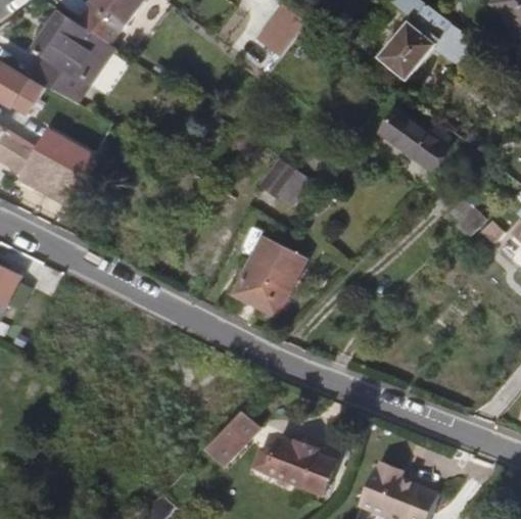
[(79,18),(109,39),(130,16),(106,0),(90,0),(89,2),(92,4),(79,18)]
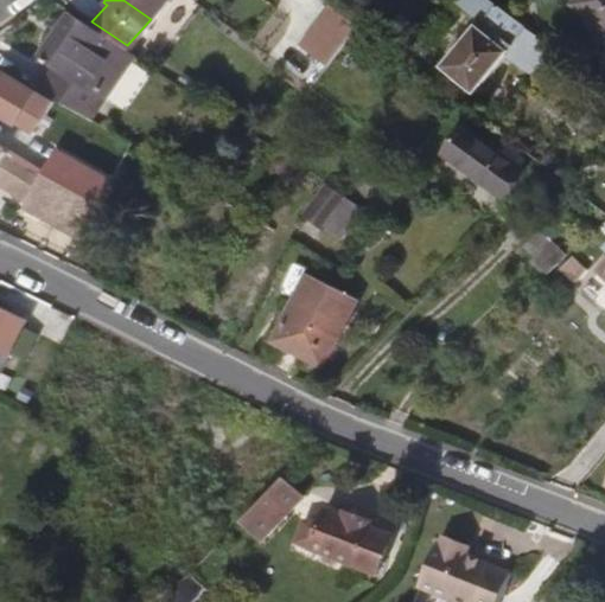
[(123,0),(151,19),(166,0),(123,0)]
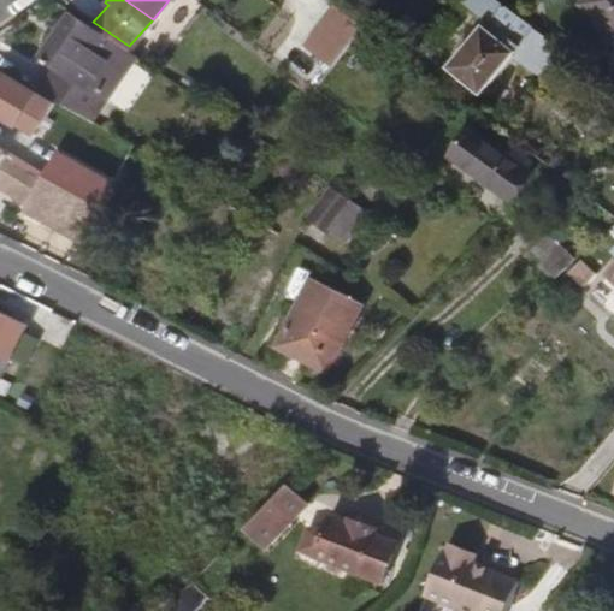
[(488,19),(501,4),(496,0),(464,0),(483,16),(488,19)]
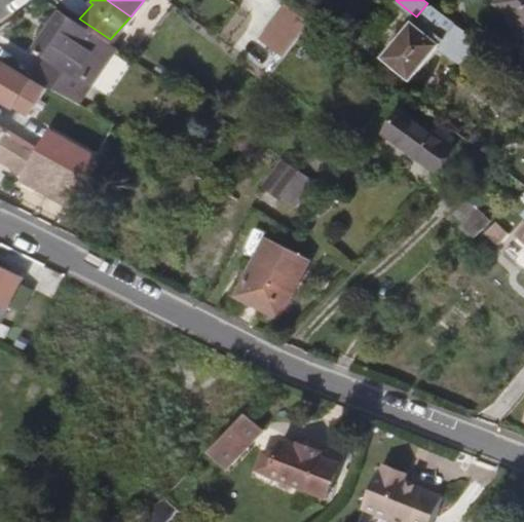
[(523,53),(523,0),(498,0),(495,4),(523,26),(523,46),(521,51),(523,53)]
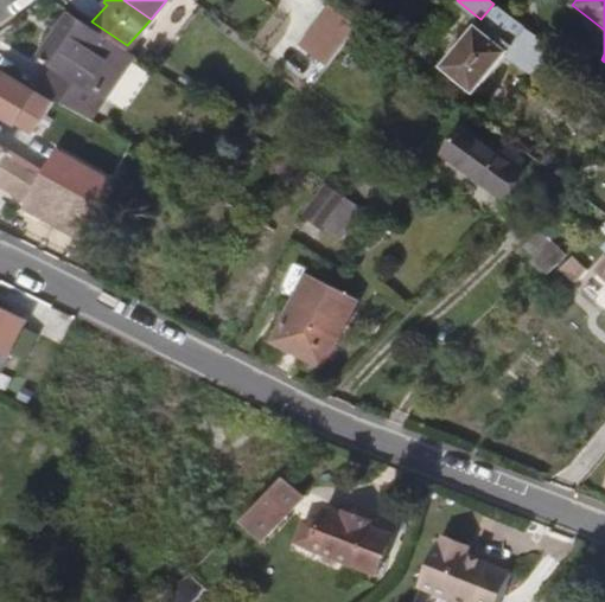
[(505,55),(526,27),(494,4),(481,19),(476,15),(441,59),(479,90),(505,55)]
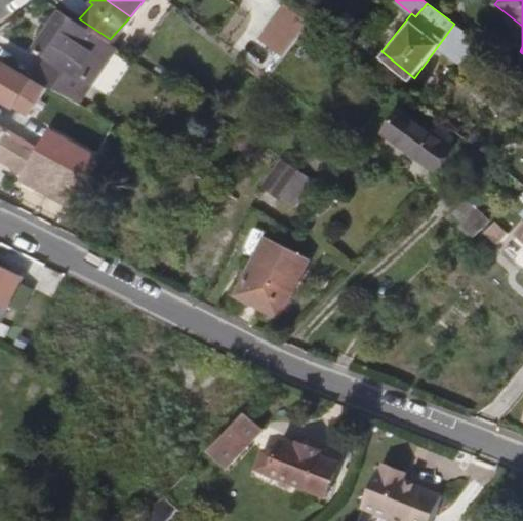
[(283,7),(253,40),(278,62),(307,29),(283,7)]
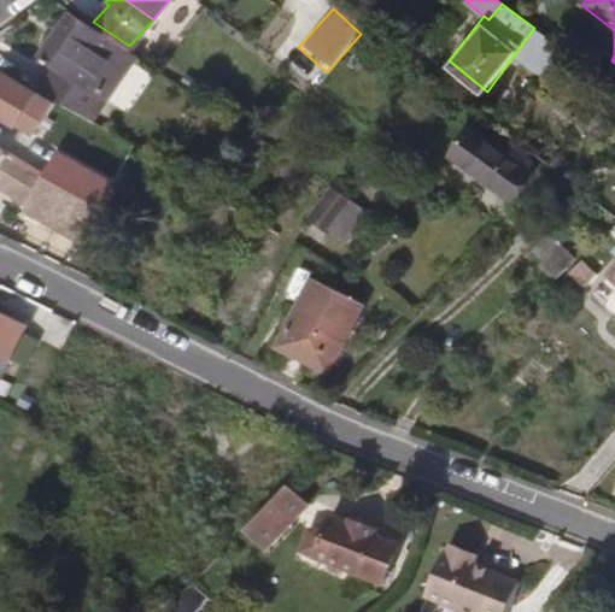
[(101,59),(81,46),(92,29),(68,12),(41,54),(52,60),(86,81),(101,59)]
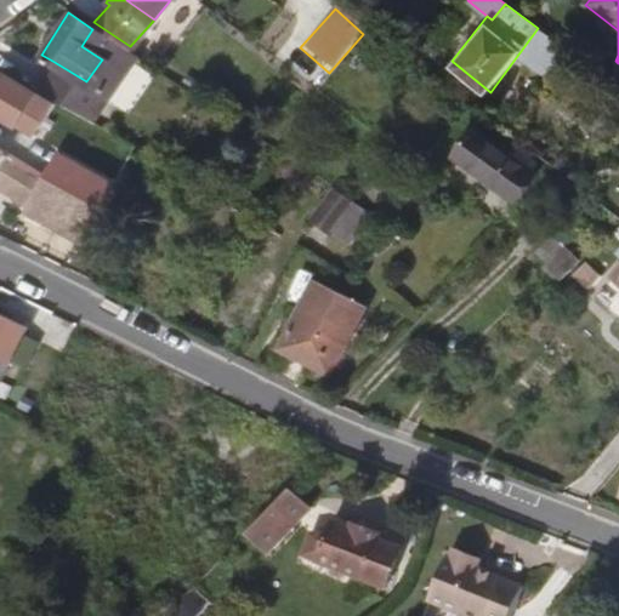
[(543,74),(563,47),(538,28),(517,56),(543,74)]
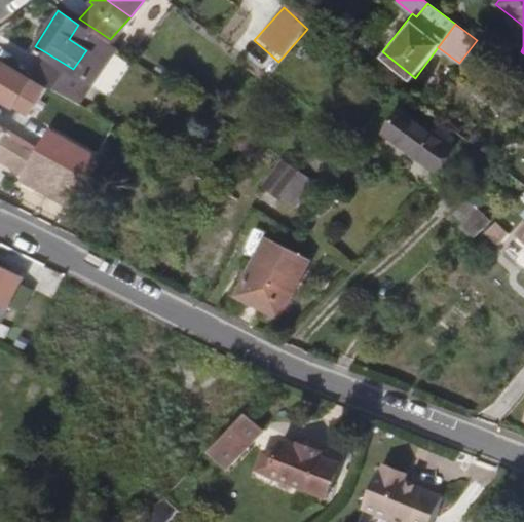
[(30,73),(76,101),(112,46),(78,25),(69,39),(86,50),(73,69),(44,51),(30,73)]
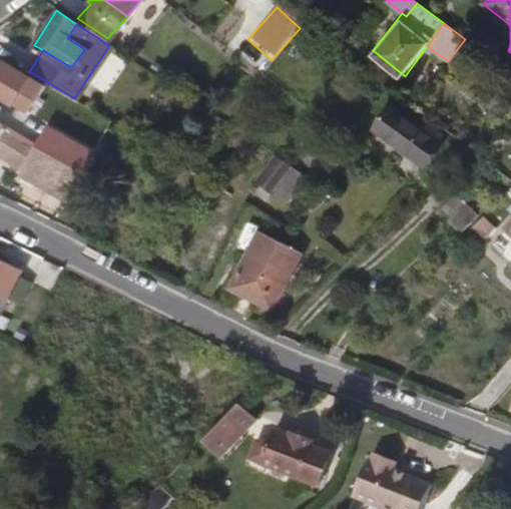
[(16,94),(29,101),(41,85),(0,62),(0,100),(8,105),(16,94)]
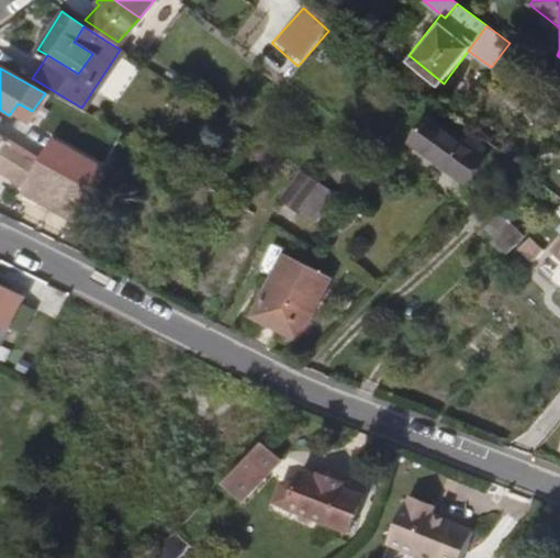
[(460,194),(483,174),(440,124),(416,145),(460,194)]
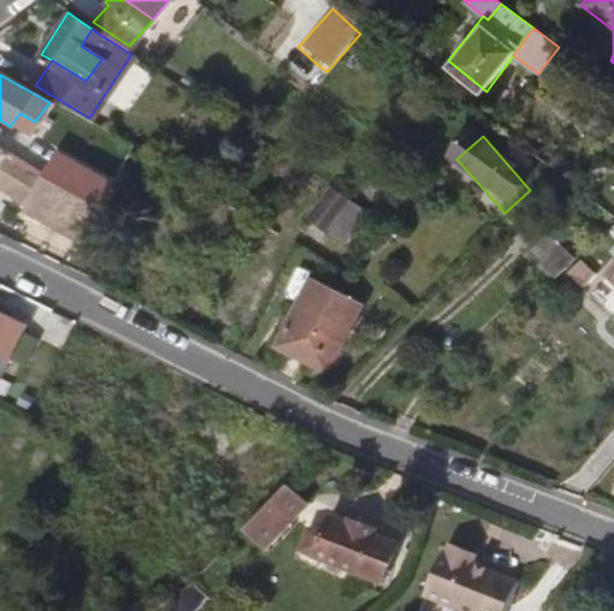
[(43,173),(51,160),(24,144),(16,156),(43,173)]
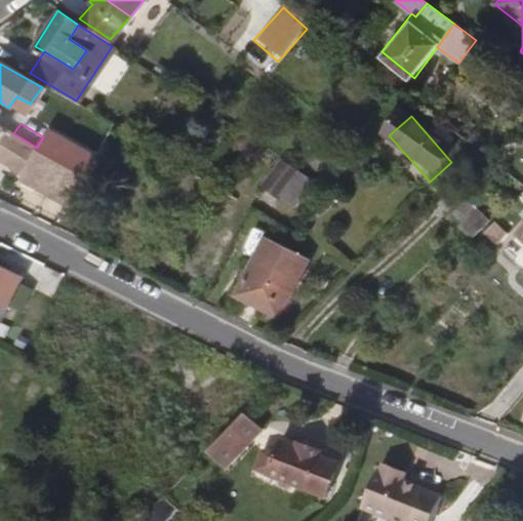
[(0,147),(4,150),(2,154),(23,167),(22,173),(45,188),(43,194),(65,207),(83,174),(37,148),(13,133),(0,125),(0,147)]
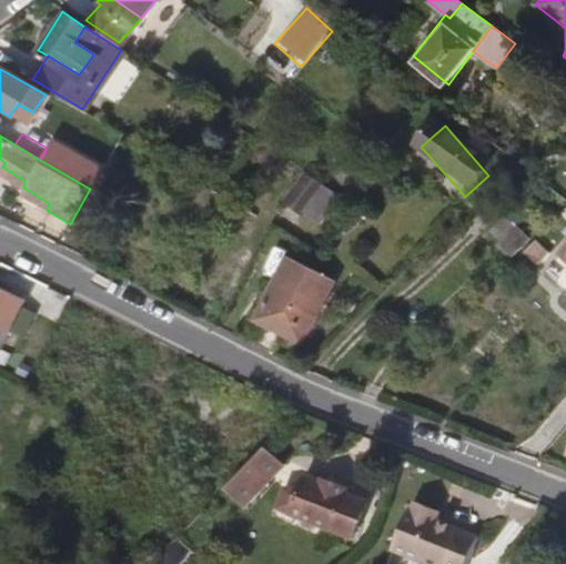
[(90,189),(99,172),(50,142),(47,148),(40,160),(90,189)]
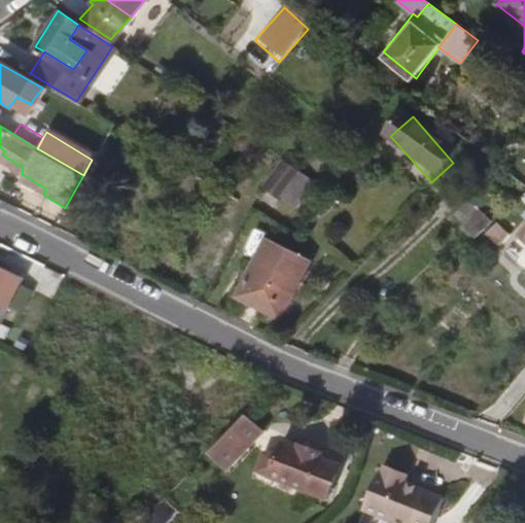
[(261,186),(281,201),(302,174),(281,160),(261,186)]
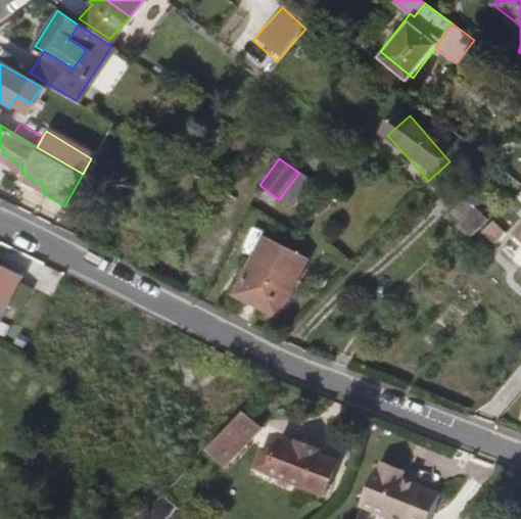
[(469,209),(481,222),(498,206),(483,191),(499,178),(492,171),(467,196),(475,204),(469,209)]
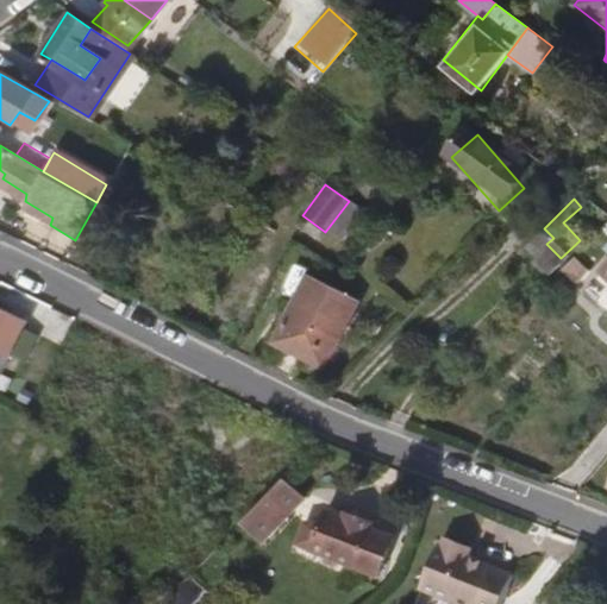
[(270,340),(315,363),(339,323),(292,299),(270,340)]
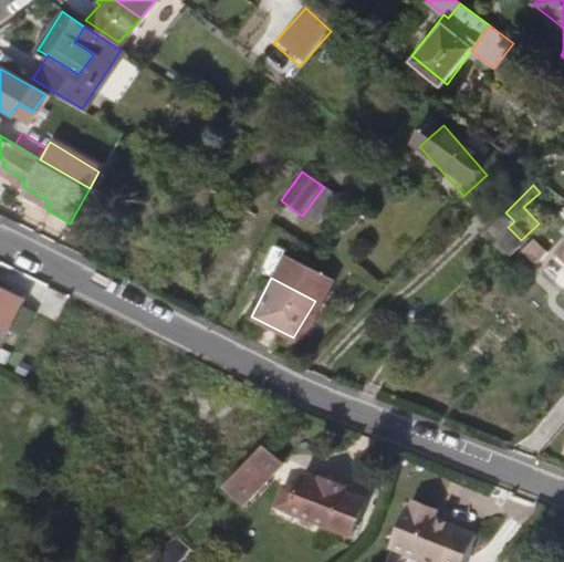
[(0,323),(2,325),(17,298),(0,289),(0,323)]
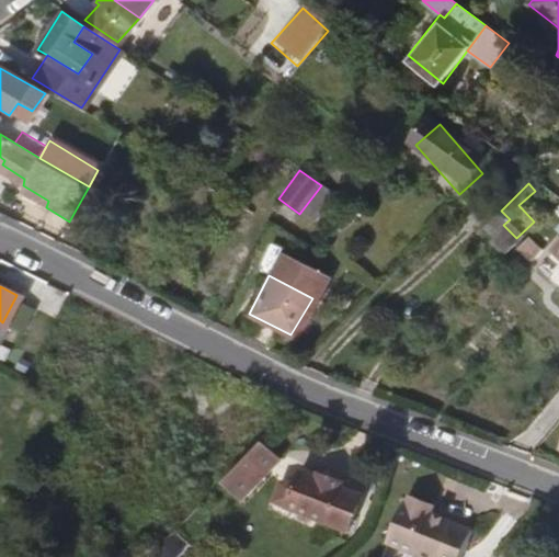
[(246,477),(251,480),(271,461),(252,444),(212,486),(225,497),(246,477)]
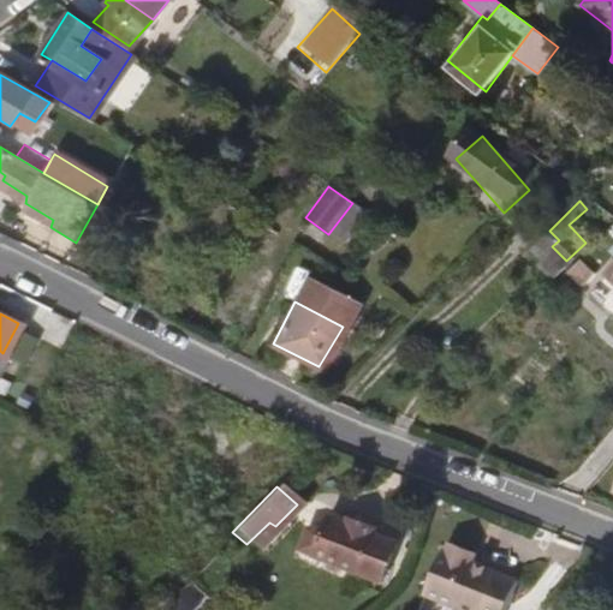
[(391,549),(368,537),(370,530),(344,518),(340,526),(320,516),(311,532),(307,530),(295,554),(320,566),(316,573),(329,579),(334,572),(347,578),(343,590),(367,600),(391,549)]
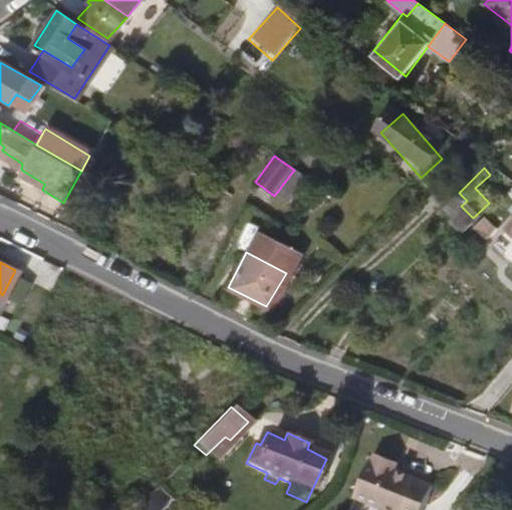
[(354,499),(378,509),(426,509),(438,483),(373,455),(354,499)]
